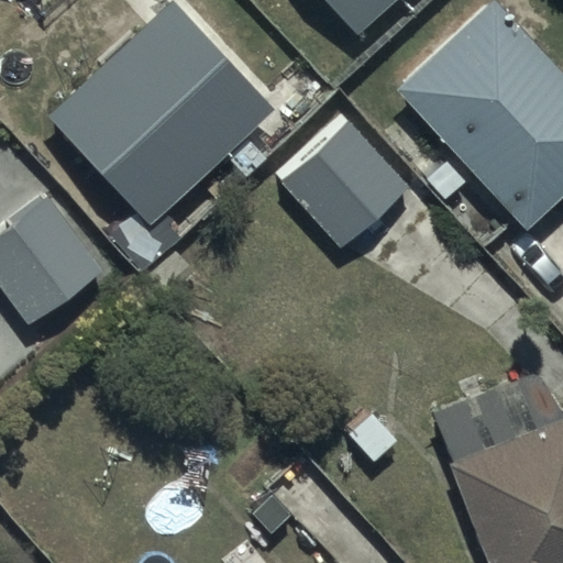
[(395,0),(322,0),(356,36),(395,0)]
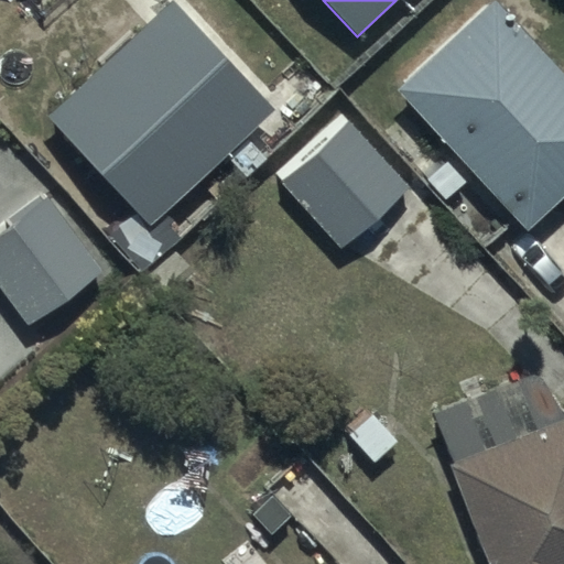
[(563,78),(490,0),(486,0),(392,87),(522,226),(563,186),(563,78)]
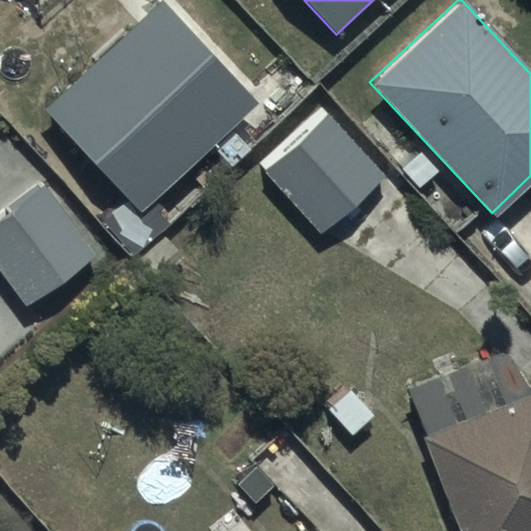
[(158,1),(39,108),(134,211),(251,103),(158,1)]
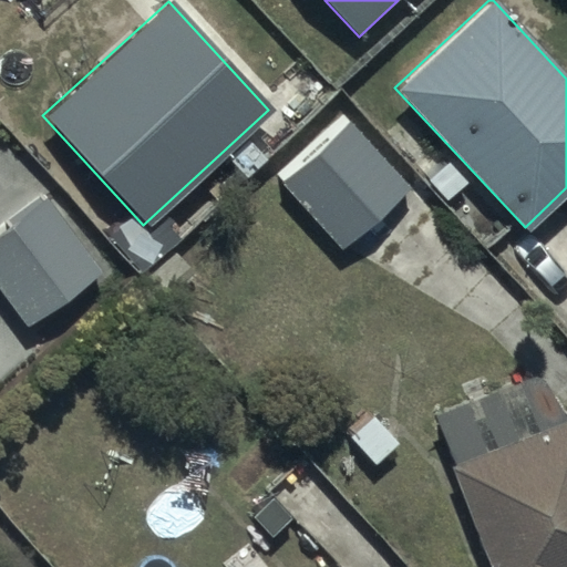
[(351,122),(281,184),(340,248),(409,186),(351,122)]
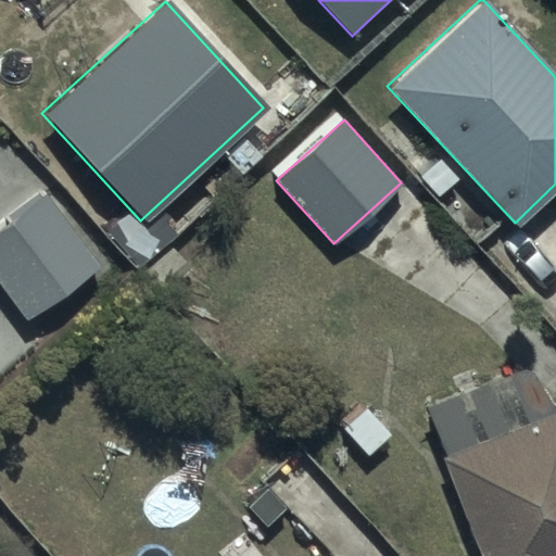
[(49,196),(0,230),(0,290),(23,324),(101,268),(49,196)]
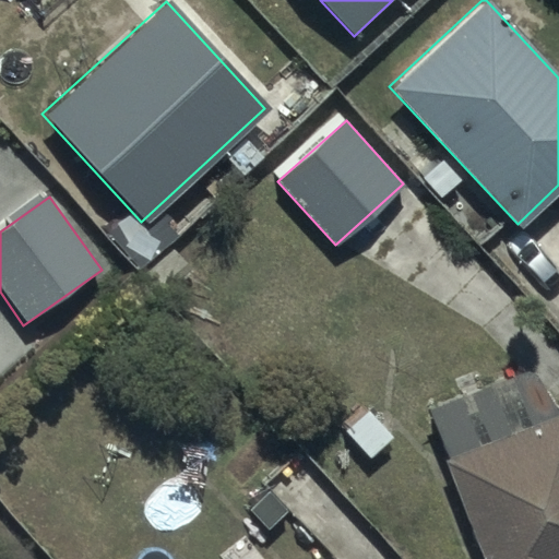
[(527,354),(419,396),(483,558),(558,558),(558,396),(558,395),(546,401),(527,354)]
